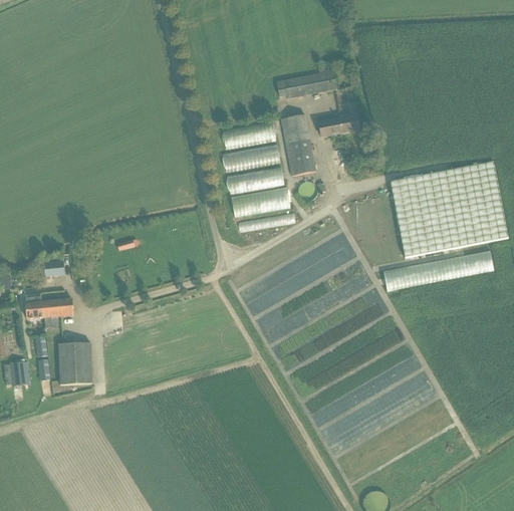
[(333,70),(330,70),(329,66),(319,67),(320,72),(277,80),(280,95),(287,94),(287,97),(334,88),(336,87),(333,70)]
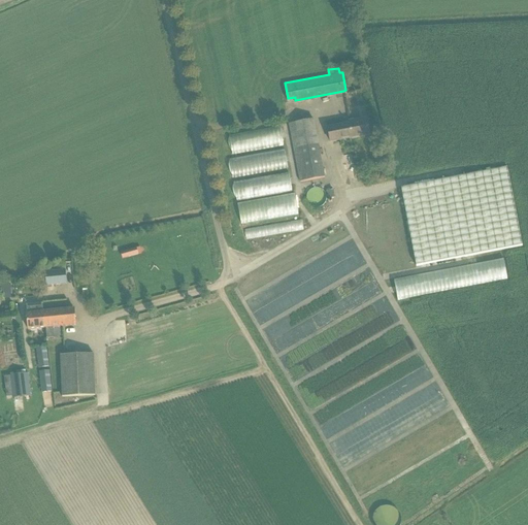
[(330,139),(369,131),(366,116),(349,119),(350,121),(327,125),(330,139)]
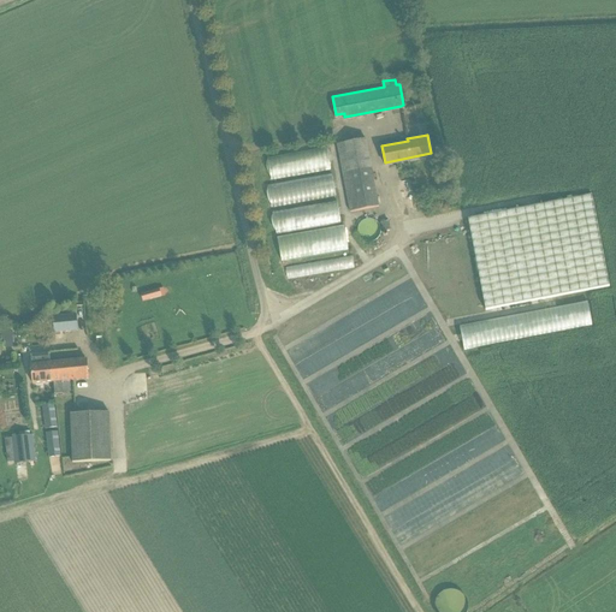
[(378,203),(367,142),(366,136),(338,142),(337,142),(350,209),(378,203)]
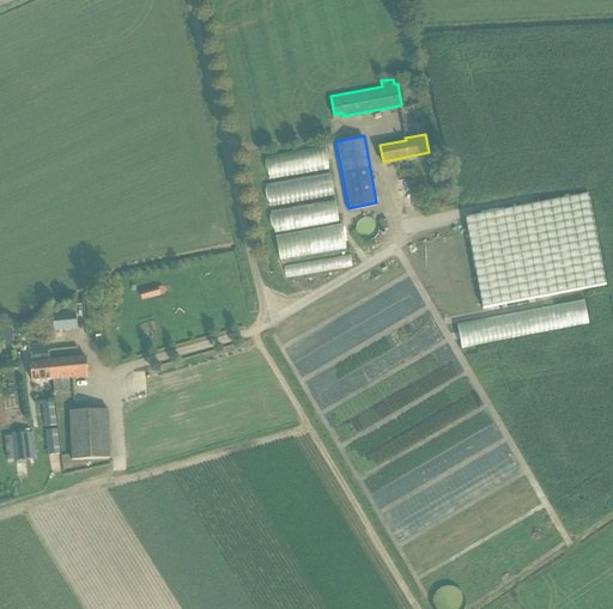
[(273,178),(334,170),(332,146),(269,154),(273,178)]
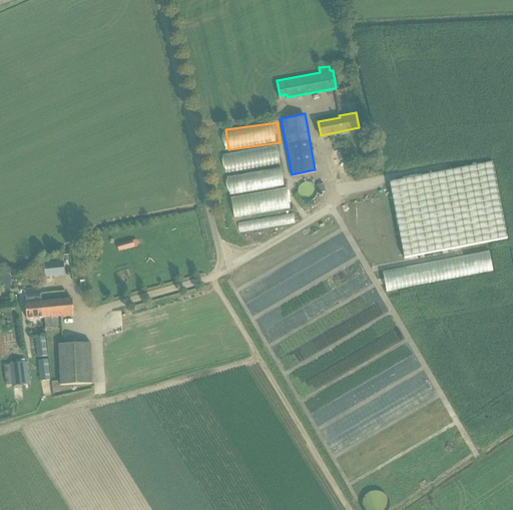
[(229,172),(284,164),(281,144),(226,152),(229,172)]
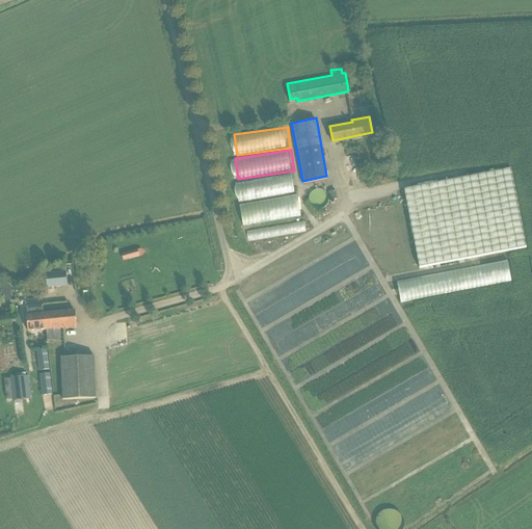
[(381,157),(377,154),(373,159),(378,162),(381,157)]
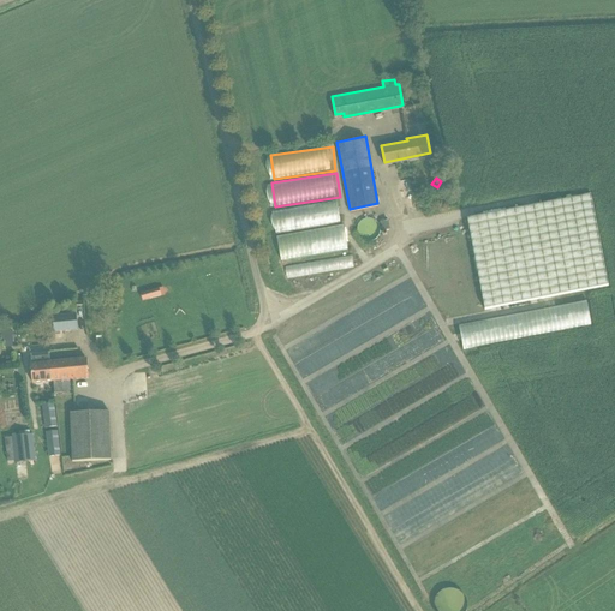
[(467,216),(484,306),(608,282),(590,191),(467,216)]
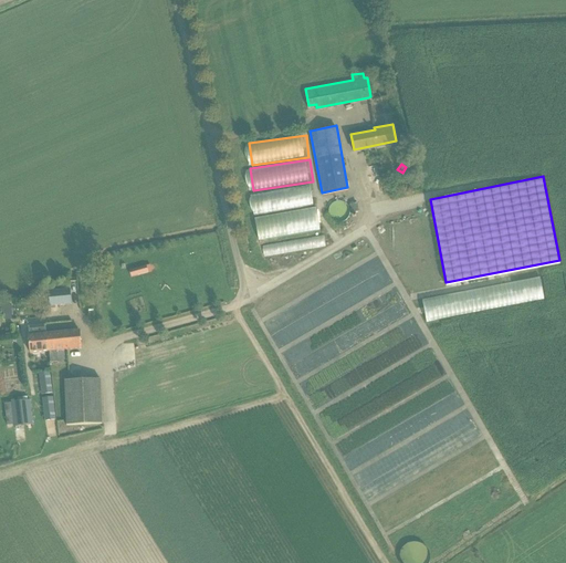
[(315,185),(254,191),(258,215),(317,207),(315,185)]
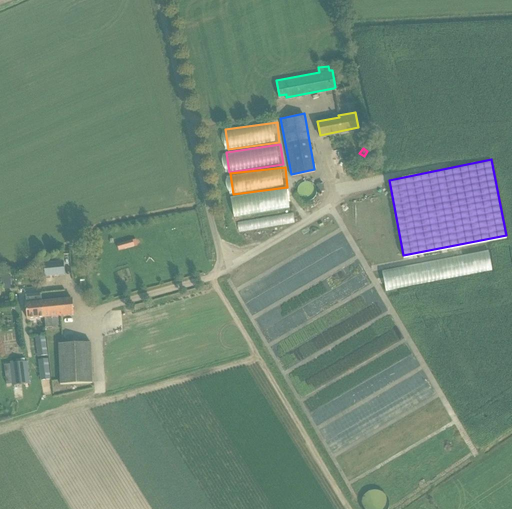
[(316,190),(316,189),(316,188),(315,185),(314,183),(312,181),(310,180),(308,180),(307,180),(307,179),(306,180),(305,180),(303,180),(301,181),(299,184),(298,184),(298,185),(298,186),(297,187),(297,191),(297,192),(298,192),(298,193),(298,194),(299,195),(300,197),(301,197),(302,197),(302,198),(303,198),(306,199),(307,199),(310,198),(312,197),(313,197),(314,195),(315,194),(315,193),(316,190)]
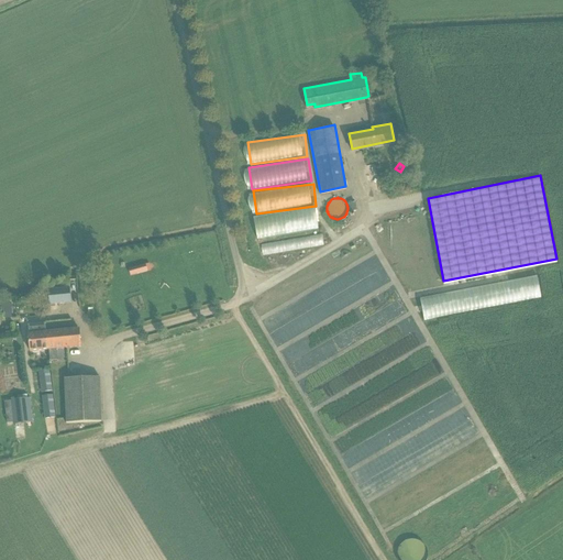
[(264,228),(319,220),(318,209),(262,217),(264,228)]
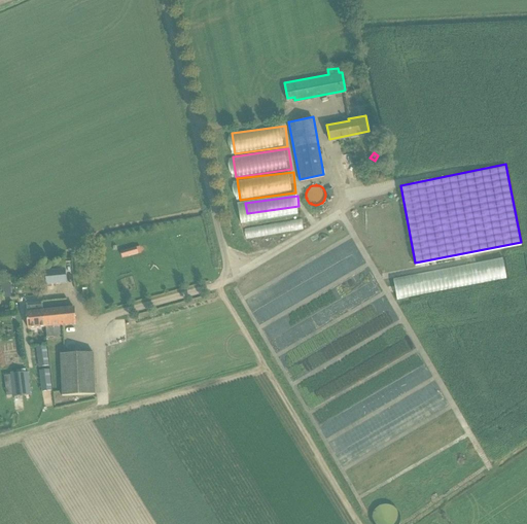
[(57,268),(45,268),(46,282),(67,280),(65,264),(56,265),(57,268)]
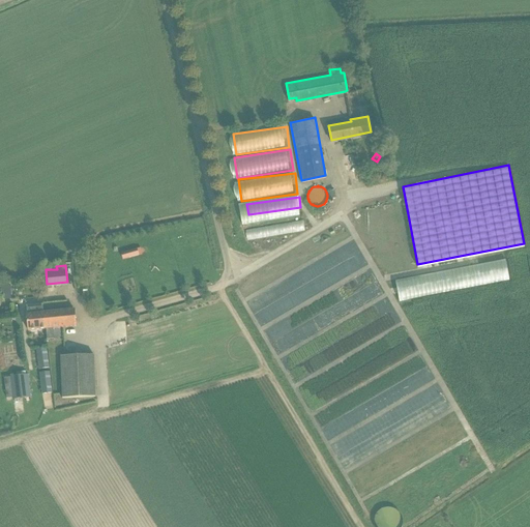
[(45,326),(43,311),(42,302),(26,303),(27,312),(29,328),(45,326)]
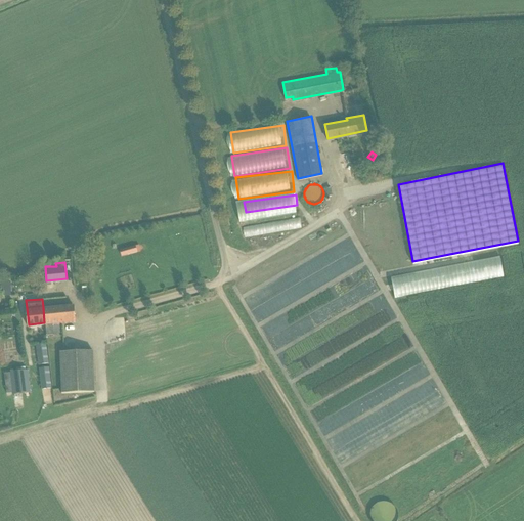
[(73,304),(43,307),(44,322),(75,319),(73,304)]
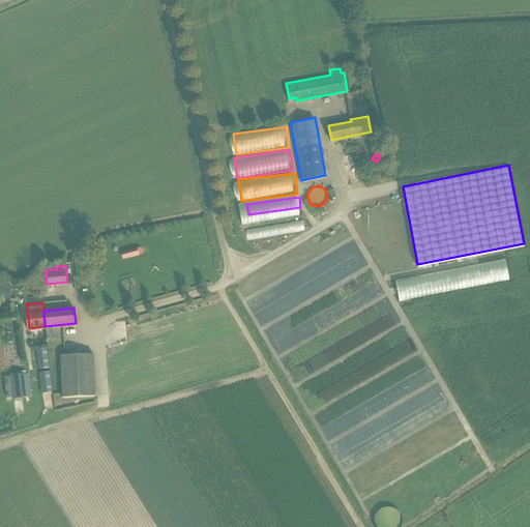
[(57,329),(51,330),(52,340),(65,338),(64,329),(57,330),(57,329)]
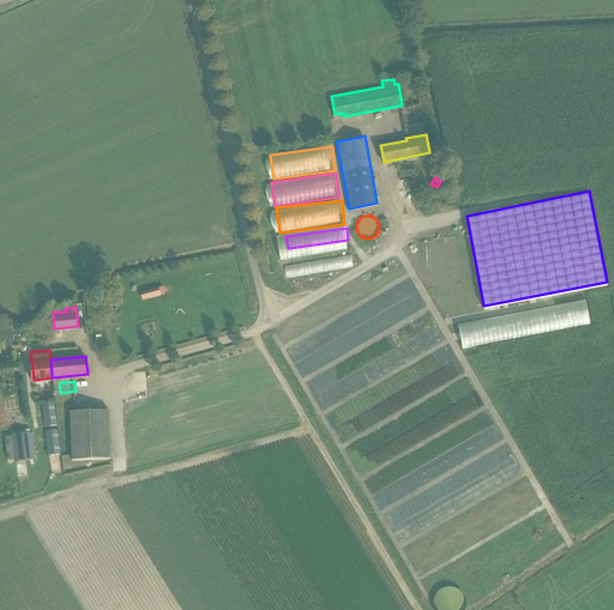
[(42,402),(46,424),(56,423),(53,399),(42,402)]
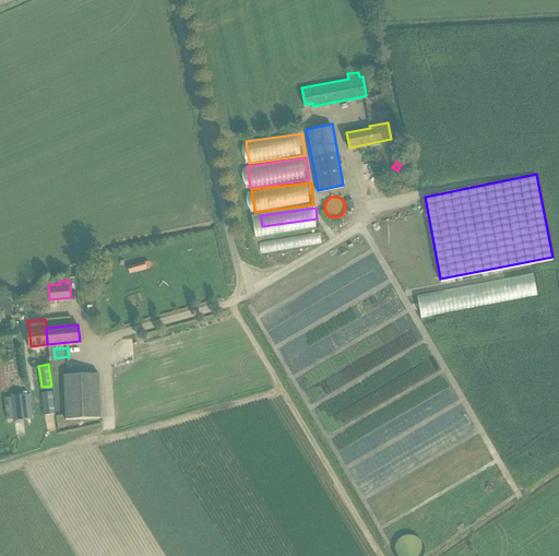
[(100,416),(99,382),(99,371),(63,373),(66,417),(100,416)]
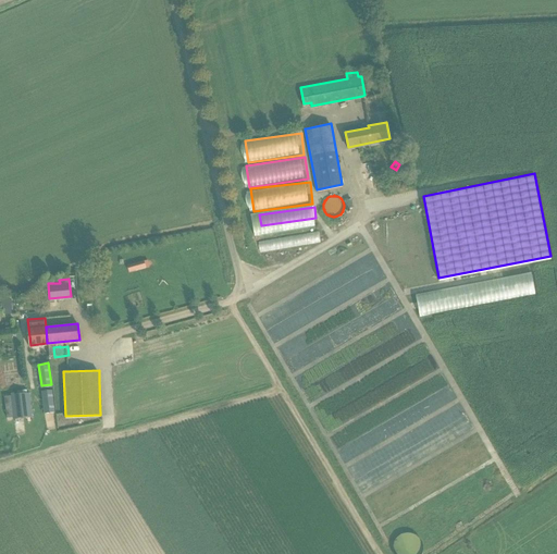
[(45,411),(54,410),(52,388),(41,390),(45,411)]
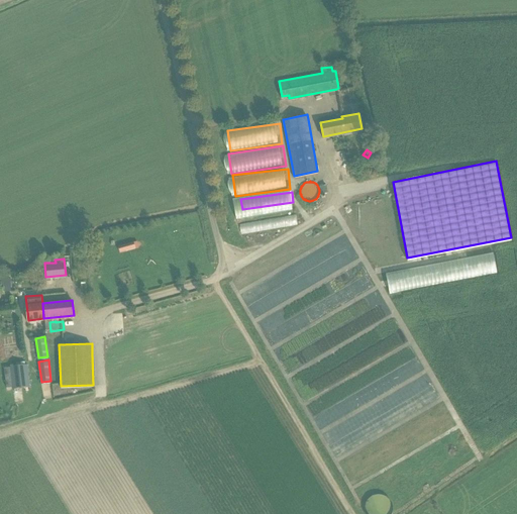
[(9,365),(12,386),(29,384),(27,363),(9,365)]
